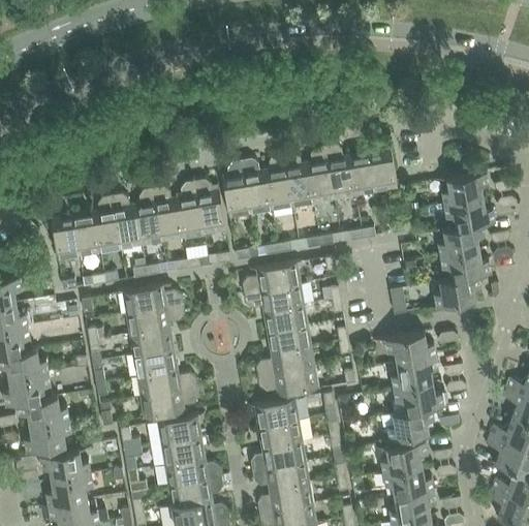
[(335,144),(324,146),(334,199),(354,195),(347,155),(342,156),(341,149),(335,144)]
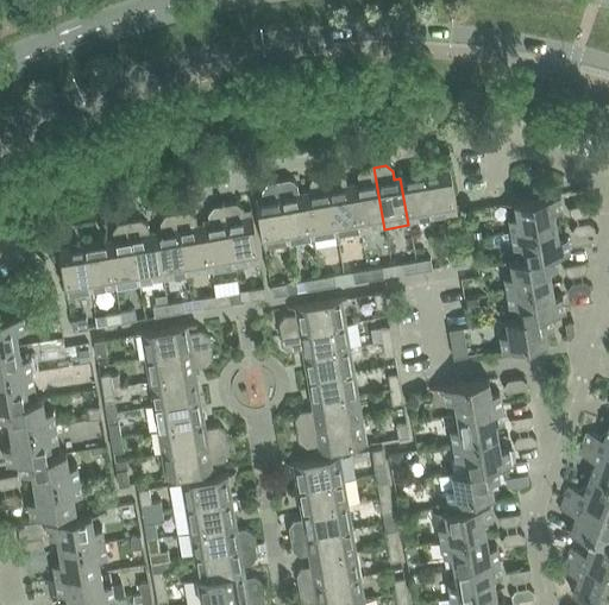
[(359,186),(352,187),(360,233),(384,229),(374,168),(363,170),(357,177),(359,186)]
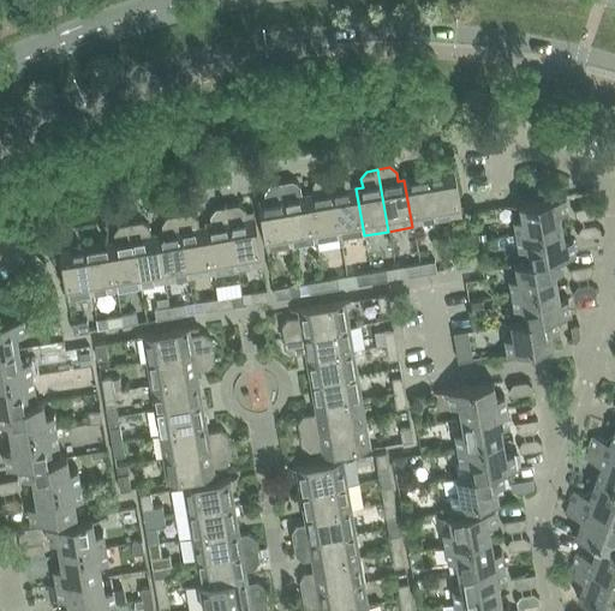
[(454,172),(429,177),(437,223),(461,219),(454,172)]
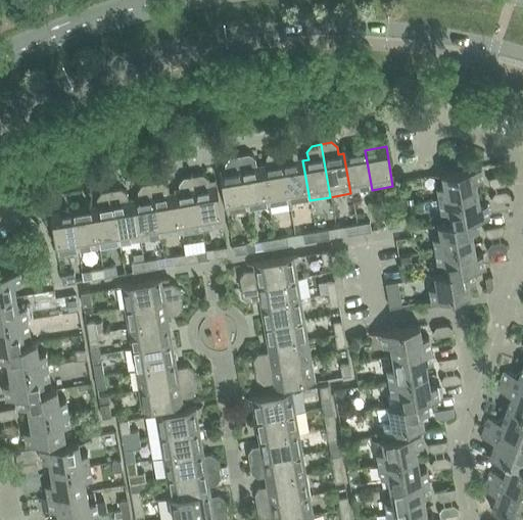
[(289,149),(280,151),(289,204),(310,200),(302,160),(297,161),(296,154),(289,149)]
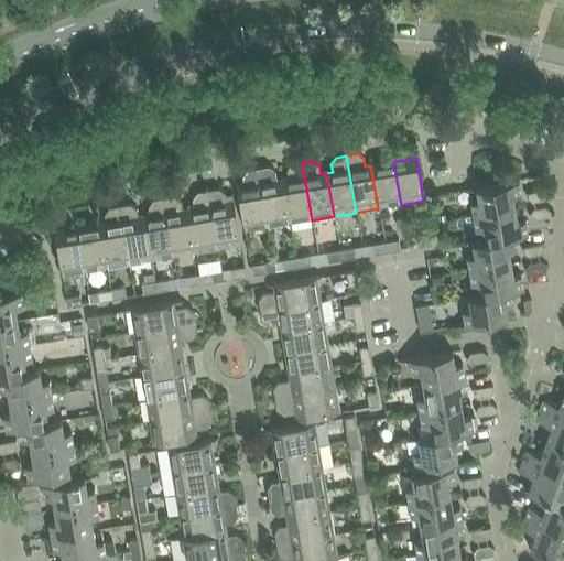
[(393,162),(370,165),(378,208),(401,205),(393,162)]
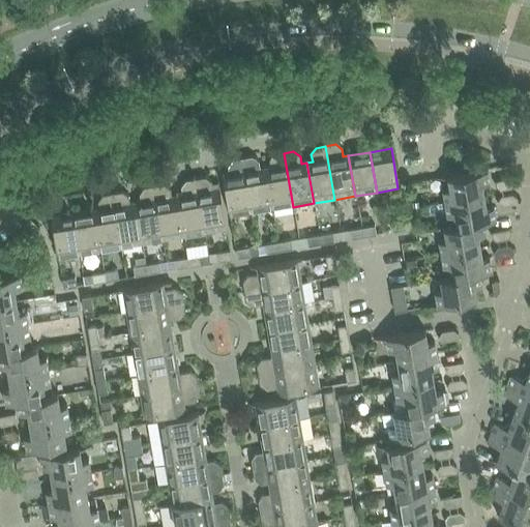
[(270,169),(265,170),(272,210),(293,207),(284,153),(274,155),(269,162),(270,169)]
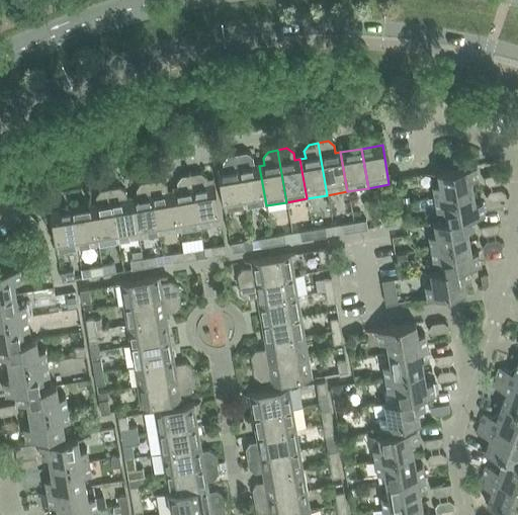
[(246,155),(237,157),(246,209),(266,205),(259,166),(254,167),(253,160),(246,155)]
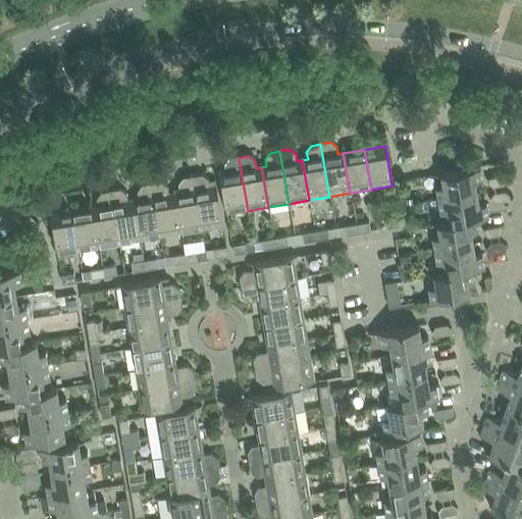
[(248,211),(239,158),(229,160),(224,166),(225,173),(219,174),(226,214),(248,211)]
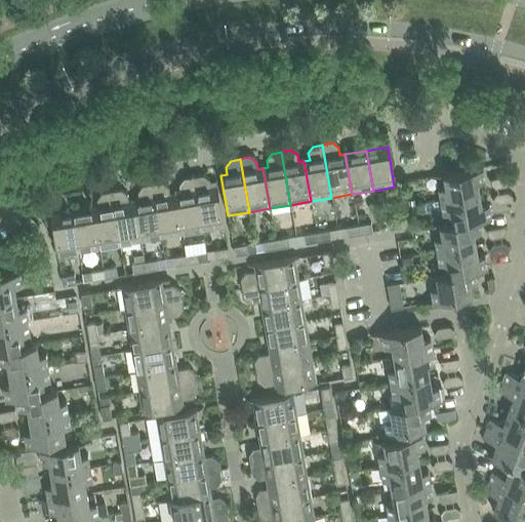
[(439,191),(441,203),(479,197),(477,186),(485,184),(482,170),(444,177),(446,190),(439,191)]
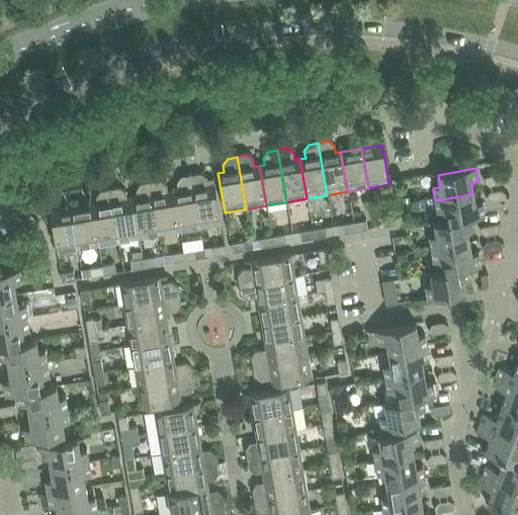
[(200,175),(190,177),(200,230),(221,226),(214,186),(208,187),(206,180),(200,175)]
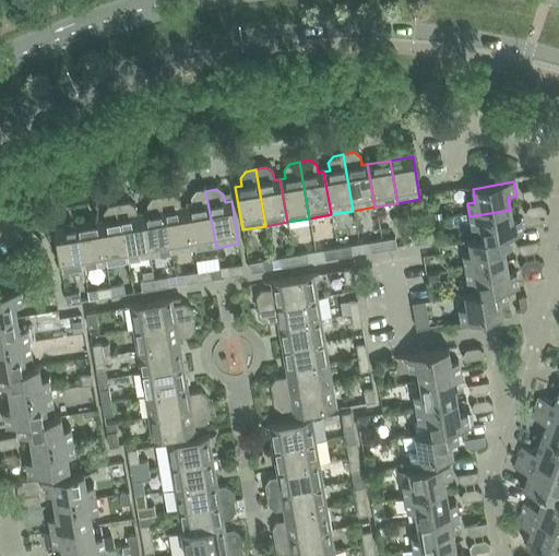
[(543,197),(542,190),(521,193),(522,200),(527,203),(539,201),(543,197)]
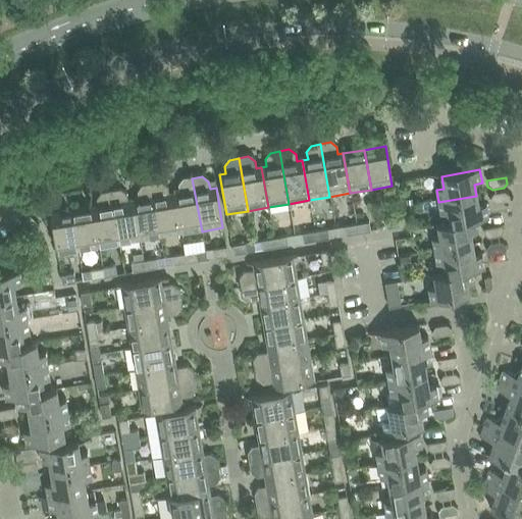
[(179,194),(174,195),(181,235),(202,231),(192,178),(183,180),(178,187),(179,194)]
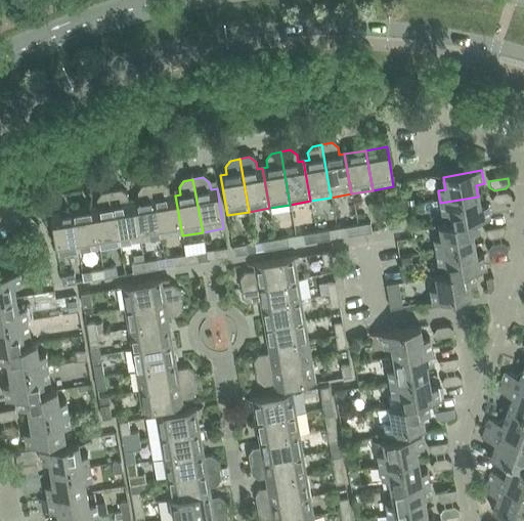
[(162,184),(151,186),(161,240),(182,235),(175,196),(169,197),(168,189),(162,184)]
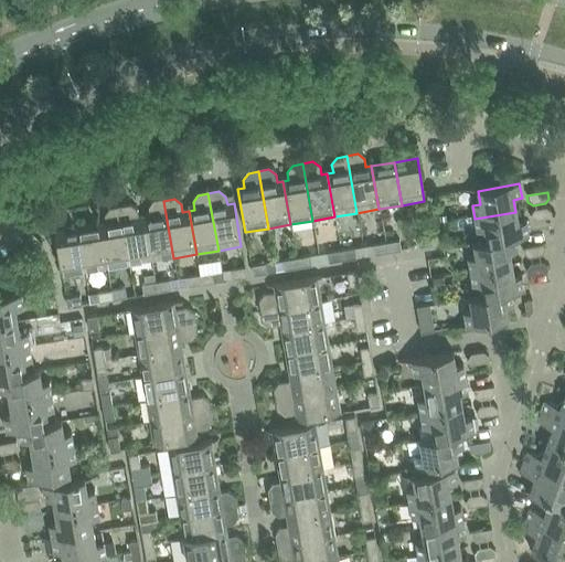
[(150,218),(144,219),(151,262),(173,258),(163,201),(153,202),(148,210),(150,218)]
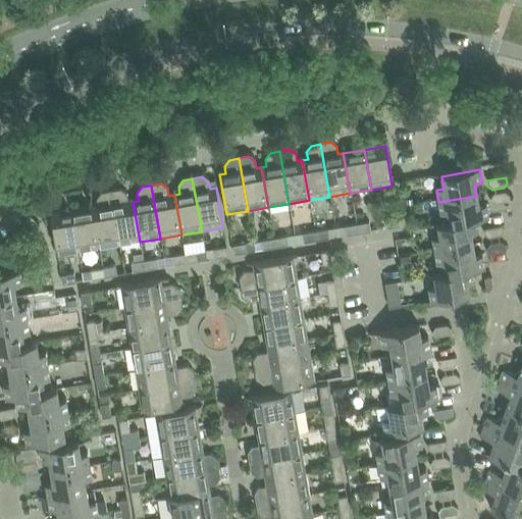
[(119,191),(110,193),(119,246),(140,242),(133,202),(127,203),(126,196),(119,191)]
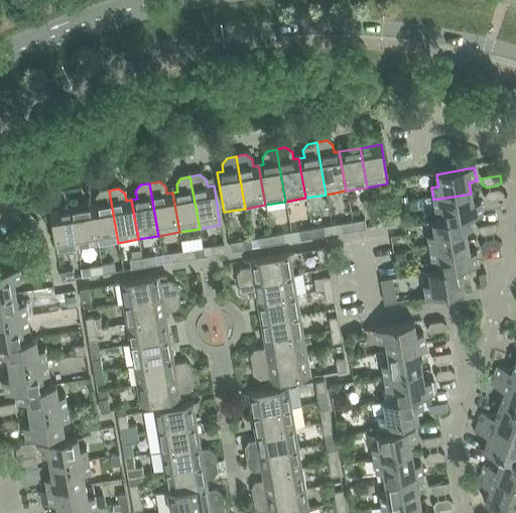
[(96,206),(91,207),(98,246),(118,243),(109,190),(100,191),(95,199),(96,206)]
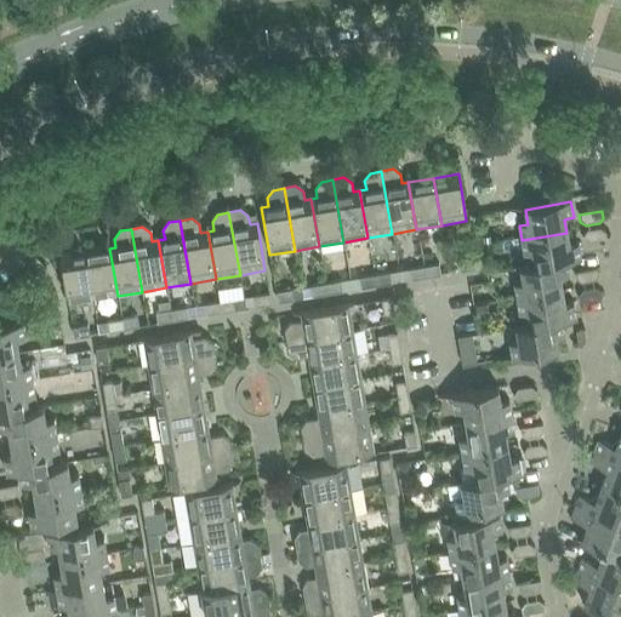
[(607,241),(605,234),(600,230),(587,233),(584,239),(585,245),(607,241)]
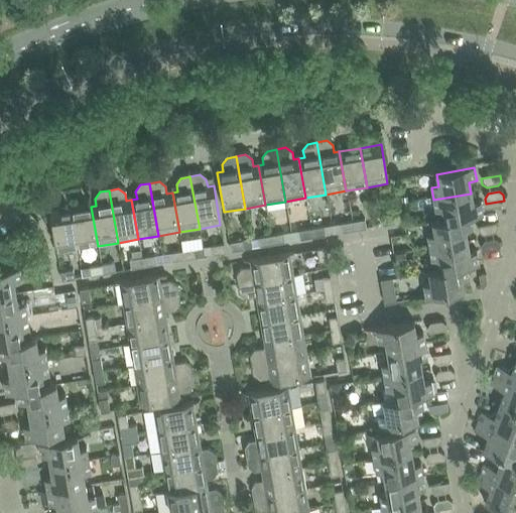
[(442,211),(444,222),(471,218),(471,219),(483,217),(480,204),(473,205),(471,194),(433,200),(435,213),(442,211)]
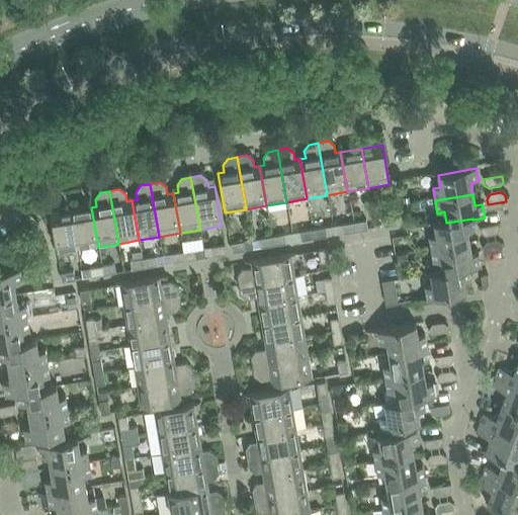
[(91,207),(71,210),(78,250),(98,247),(91,207)]
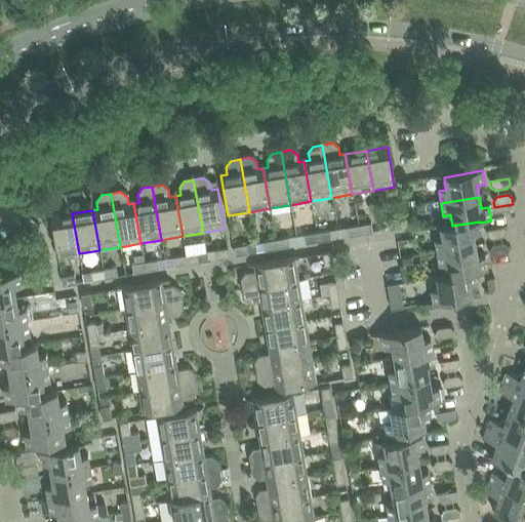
[(79,253),(72,213),(50,217),(57,257),(79,253)]
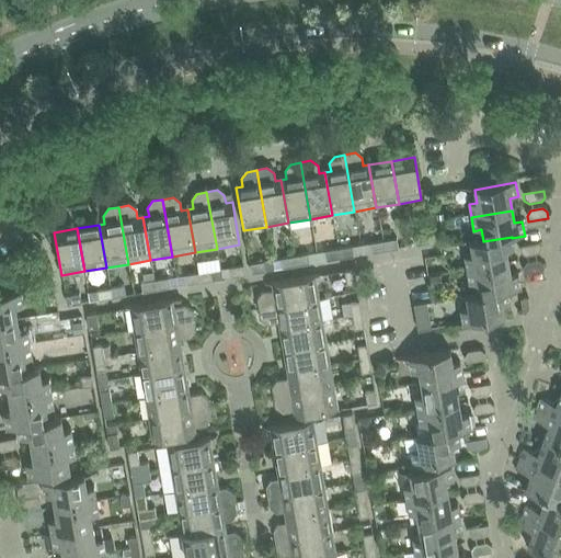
[(413,238),(415,248),(430,246),(427,236),(413,238)]
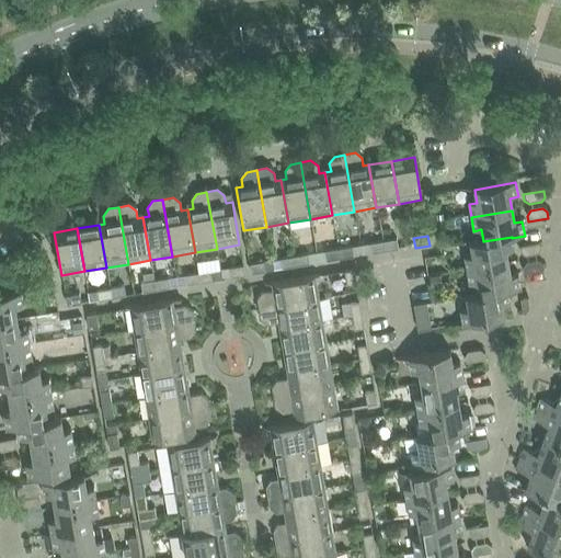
[(465,258),(467,271),(508,264),(506,252),(514,251),(512,238),(512,237),(483,241),(470,243),(472,257),(465,258)]
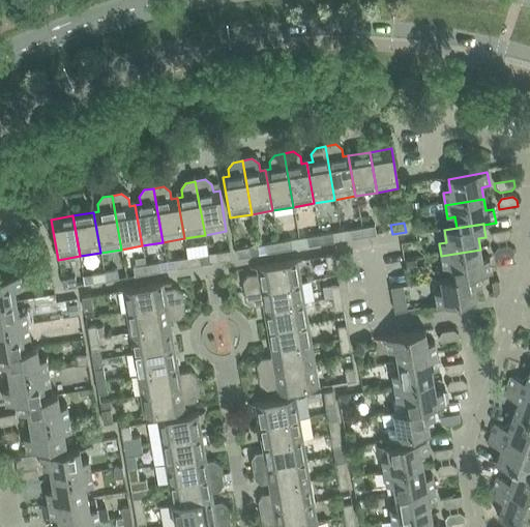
[(361,230),(363,239),(376,236),(375,228),(361,230)]
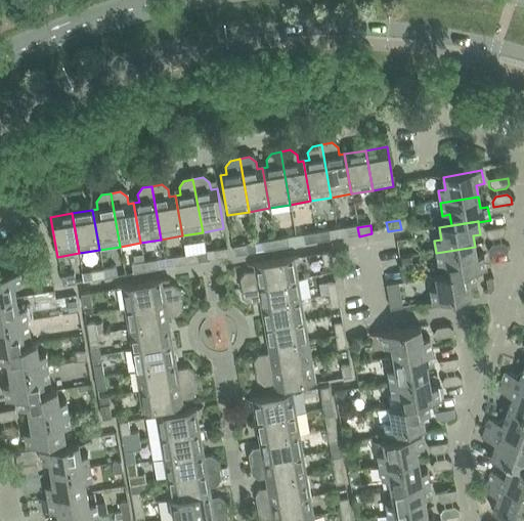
[(345,229),(346,239),(359,236),(357,227),(345,229)]
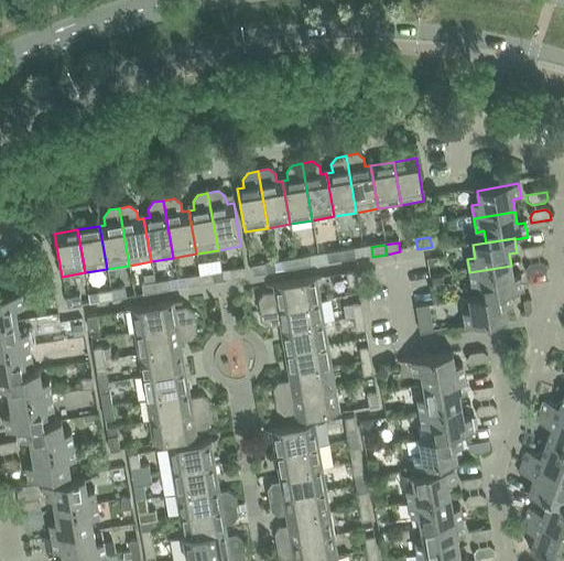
[(543,252),(542,246),(522,250),(523,256),(528,259),(540,258),(543,252)]
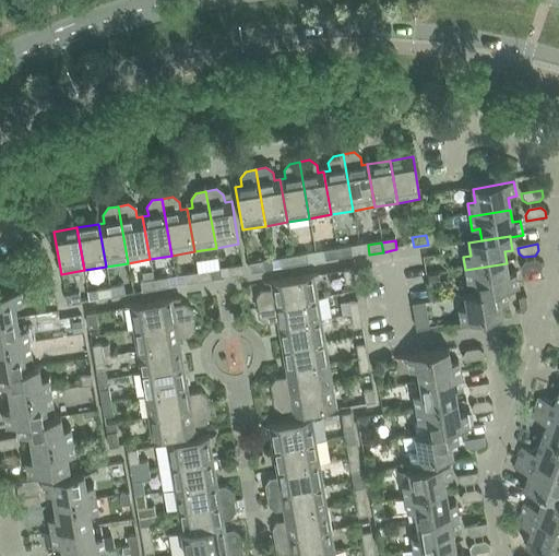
[(351,248),(337,250),(339,260),(353,257),(351,248)]
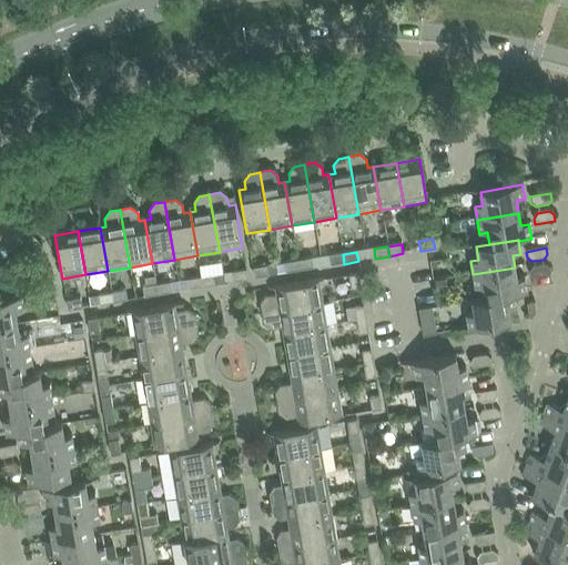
[(330,256),(331,266),(344,264),(343,254),(330,256)]
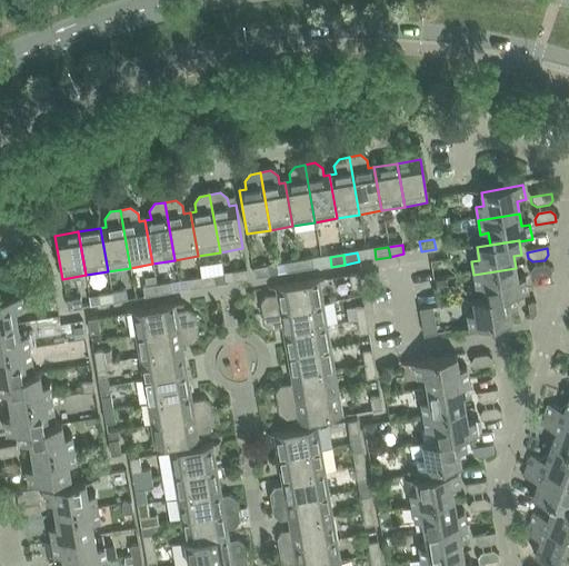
[(312,260),(299,262),(300,272),(313,269),(312,260)]
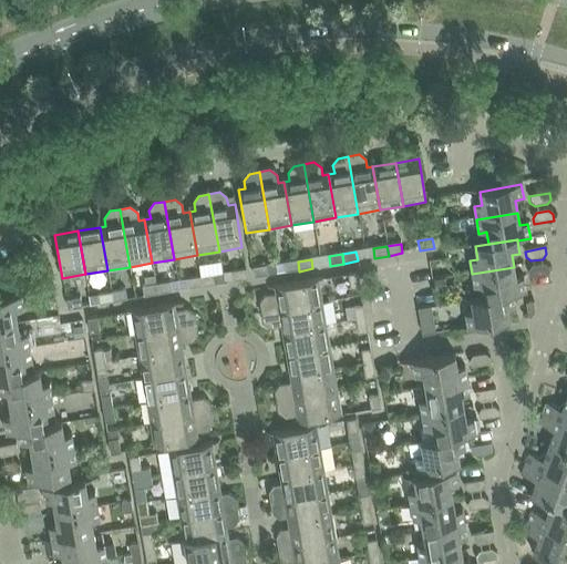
[(284,264),(286,274),(299,272),(298,262),(284,264)]
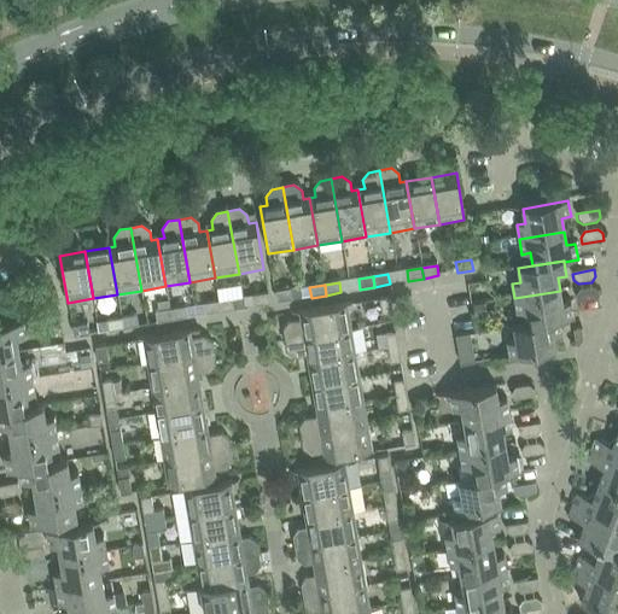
[(599,299),(599,293),(593,288),(579,291),(576,297),(577,303),(599,299)]
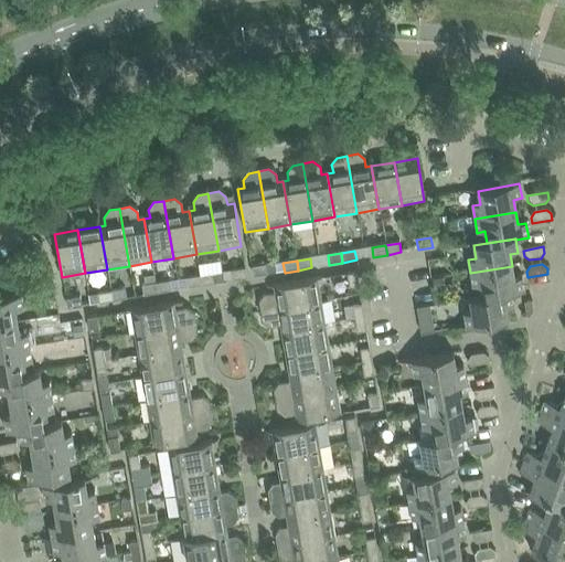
[(265,266),(252,268),(253,278),(267,276),(265,266)]
